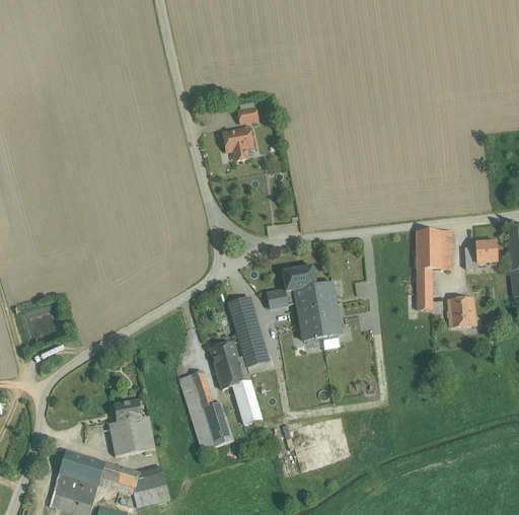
[(256,106),(239,108),(241,122),(258,120),(256,106)]
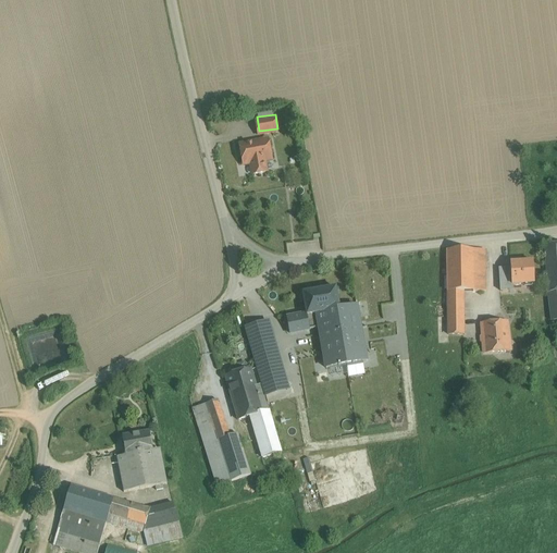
[(270,138),(239,143),(243,167),(250,166),(252,177),(270,174),(269,162),(273,162),(270,138)]
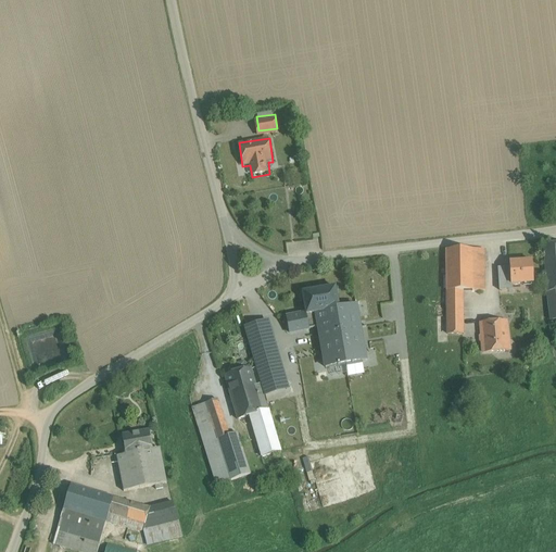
[(555,240),(544,241),(546,289),(555,288),(555,240)]
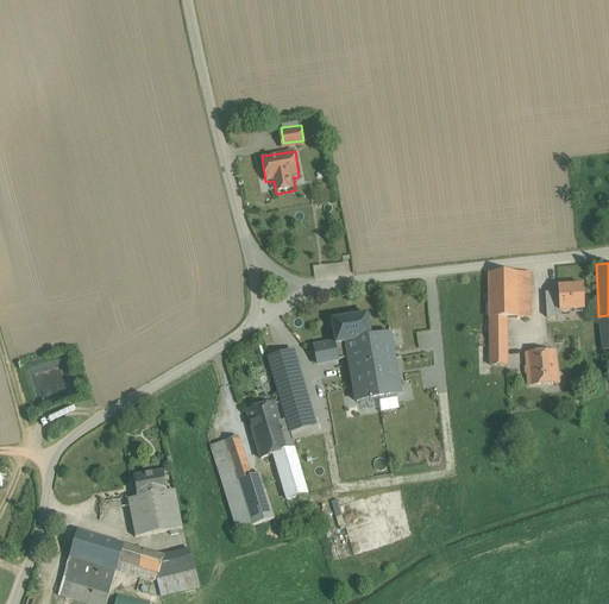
[(518,291),(518,270),(489,270),(490,314),(507,314),(519,314),(518,291)]
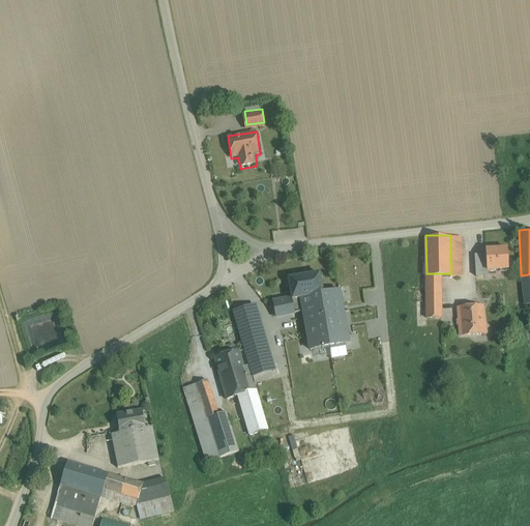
[(462,254),(462,235),(450,235),(450,254),(462,254)]
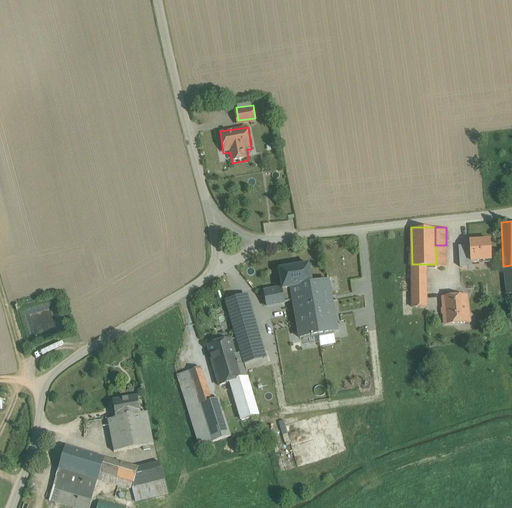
[(490,237),(469,238),(469,243),(458,243),(460,264),(472,263),(472,258),(491,257),(490,237)]
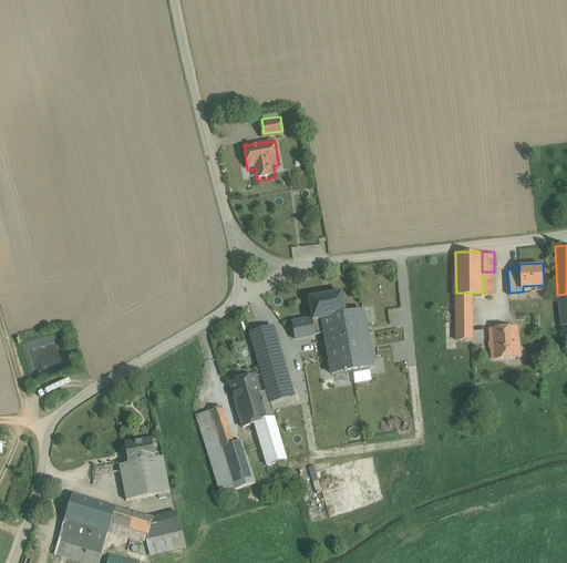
[(494,293),(494,272),(482,272),(483,293),(485,293),(491,293),(492,293),(494,293)]
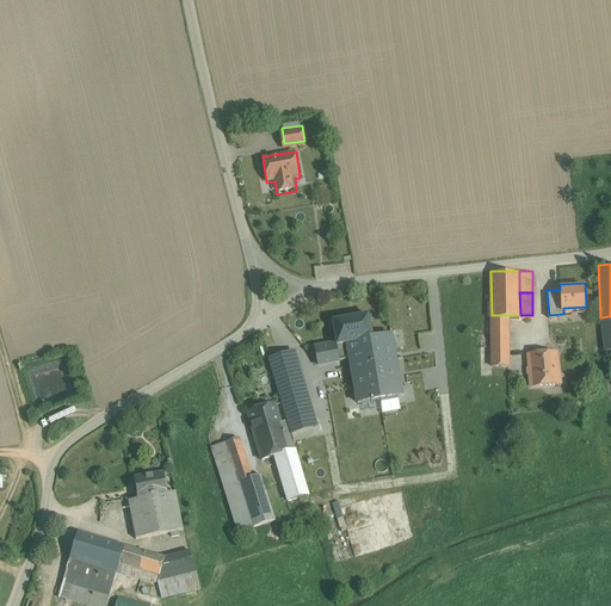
[(368,311),(333,317),(337,340),(337,341),(372,335),(368,311)]
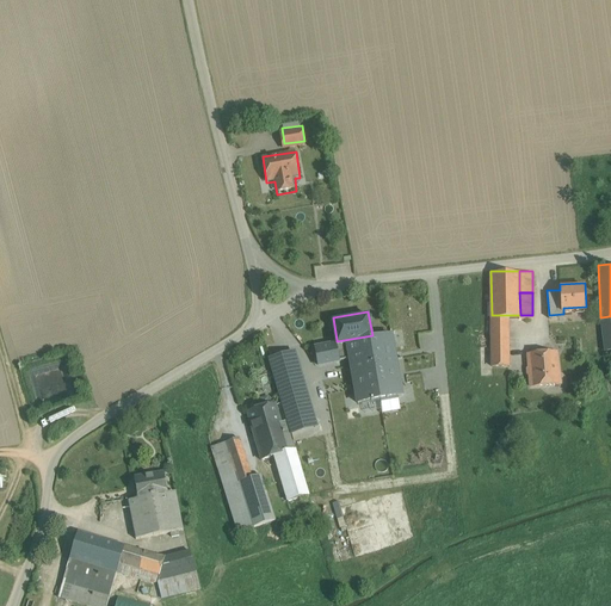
[(508,315),(492,315),(492,371),(508,371),(508,315)]
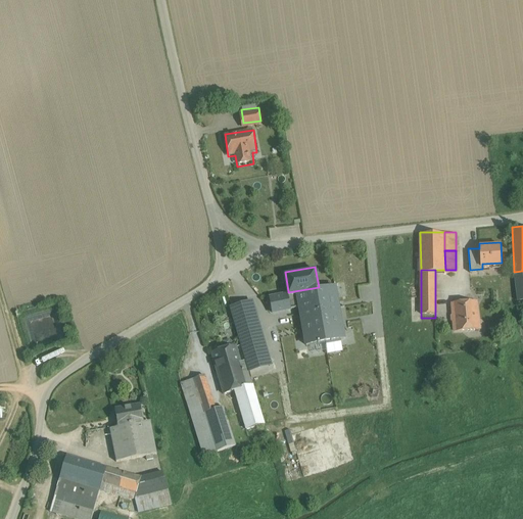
[(522,271),(514,272),(516,288),(522,286),(522,271)]
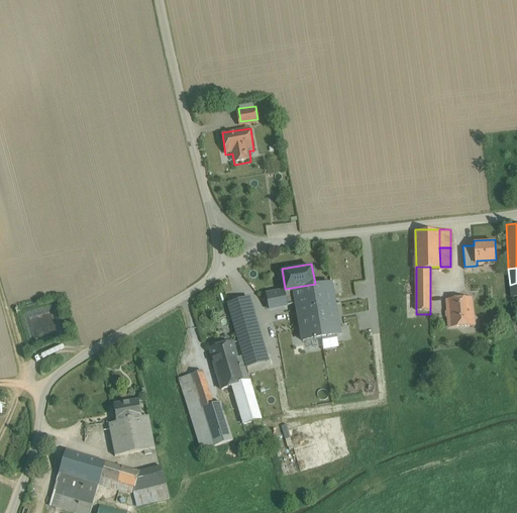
[(315,284),(285,289),(285,288),(268,292),(270,305),(297,300),(298,307),(286,309),(291,339),(339,331),(330,281),(315,284)]
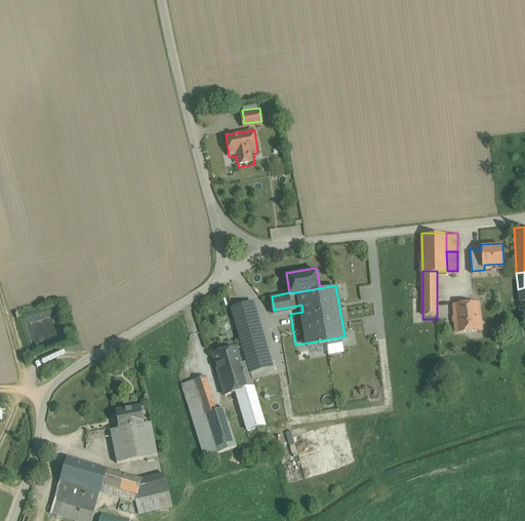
[(238,289),(228,293),(230,299),(231,299),(240,296),(238,289)]
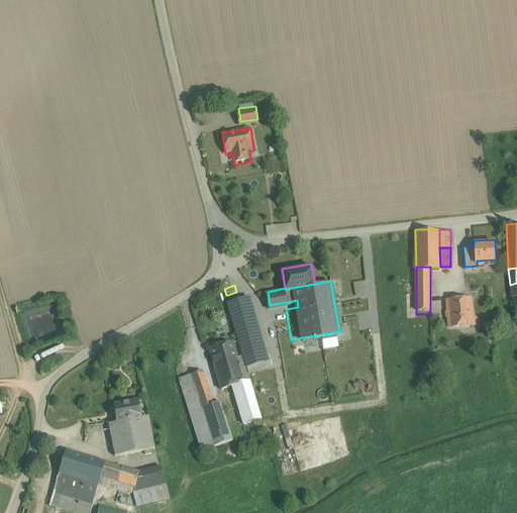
[(470,289),(446,292),(450,345),(476,341),(478,326),(483,324),(482,316),(476,317),(476,315),(473,316),(470,289)]
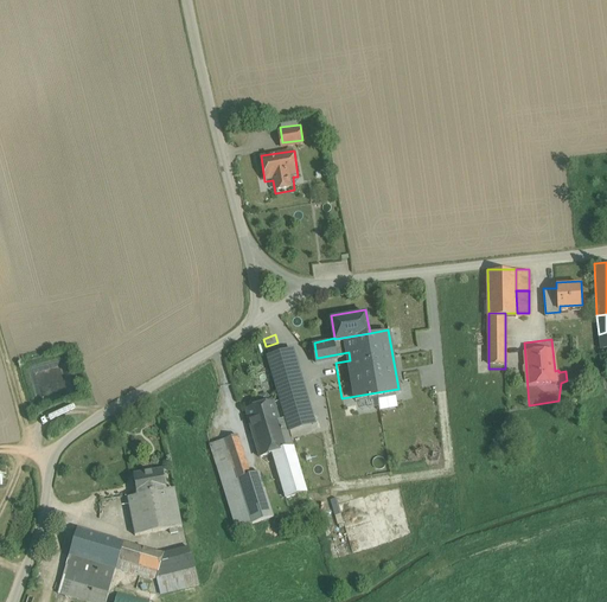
[(278,343),(267,346),(269,353),(280,351),(278,343)]
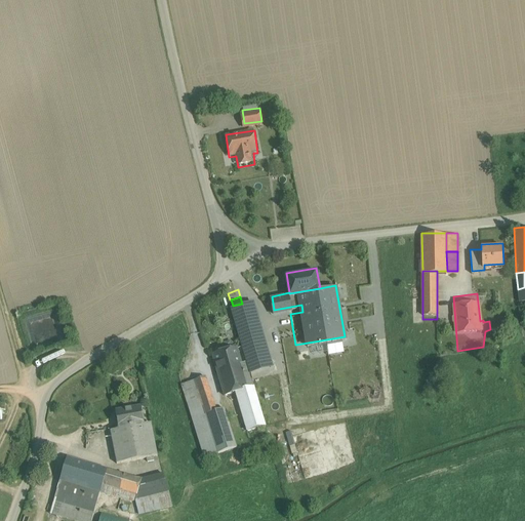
[(261,297),(242,304),(233,306),(232,306),(246,360),(247,359),(247,361),(247,362),(248,364),(253,382),(285,373),(274,331),(271,331),(261,297)]
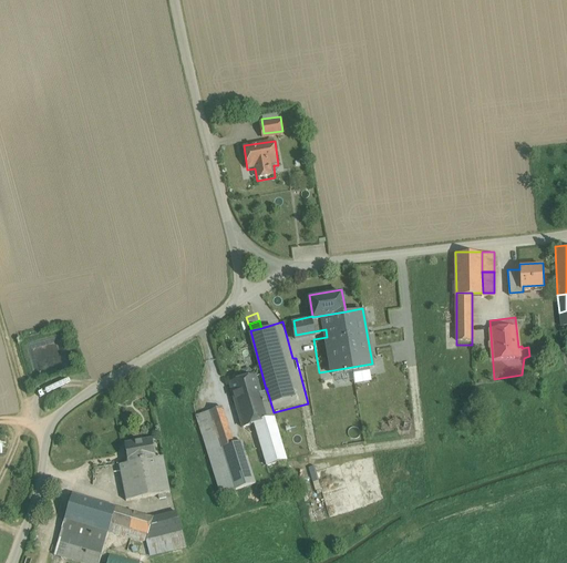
[(255,372),(230,380),(236,398),(260,391),(260,390),(255,372)]
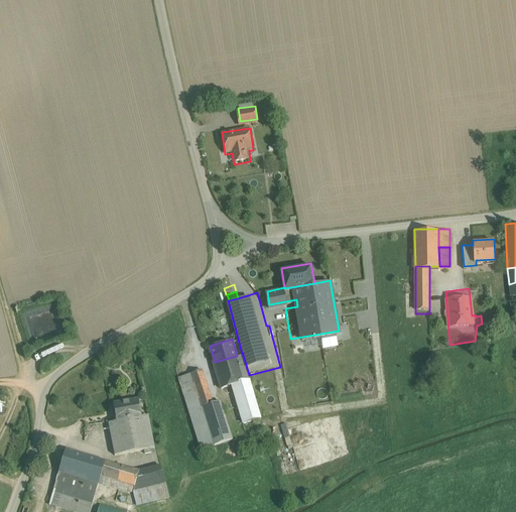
[(242,354),(237,355),(237,356),(215,362),(221,385),(232,382),(237,381),(248,419),(243,420),(246,428),(263,423),(249,375),(244,358),(243,356),(243,355),(243,353),(242,354)]
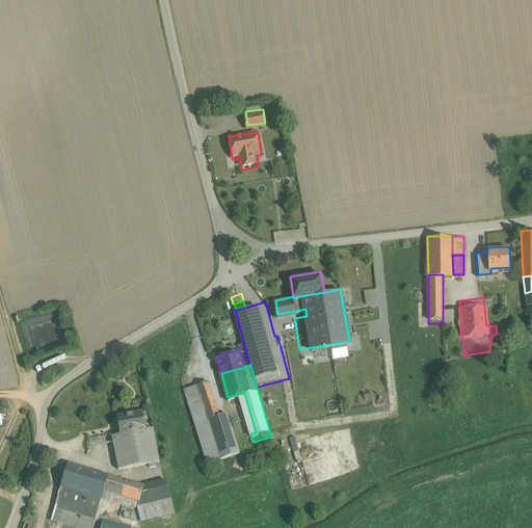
[(218,414),(208,378),(183,387),(187,398),(189,398),(201,394),(220,456),(239,451),(227,411),(218,414)]
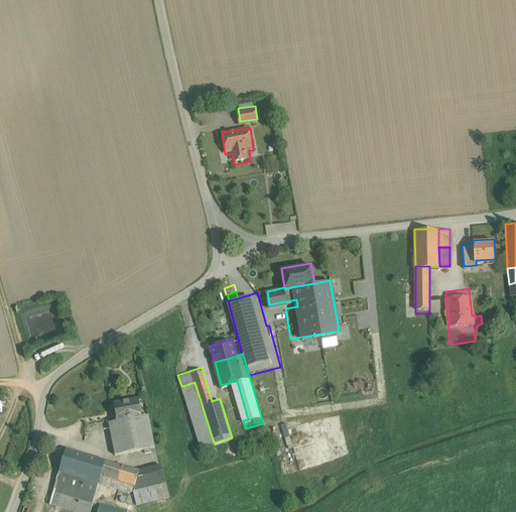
[(248,419),(237,381),(232,382),(243,420),(248,419)]
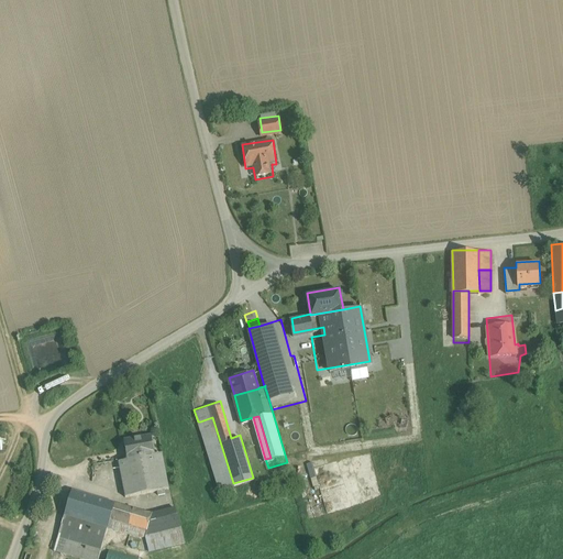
[(233,483),(212,417),(200,422),(221,488),(233,483)]
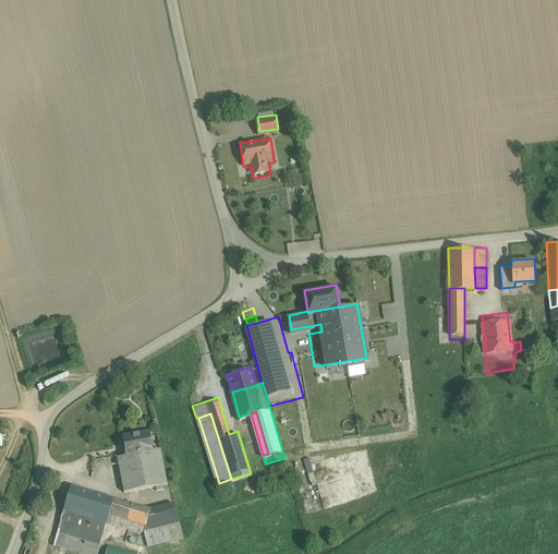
[(149,430),(123,434),(126,453),(153,448),(149,430)]
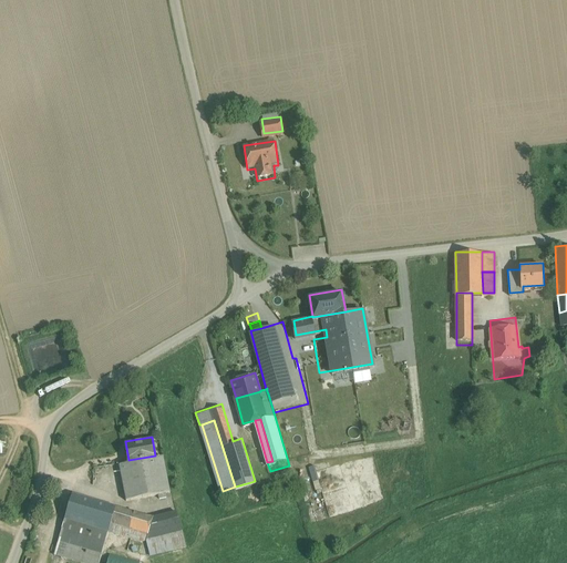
[(129,460),(119,462),(126,498),(169,489),(163,454),(155,456),(129,460)]
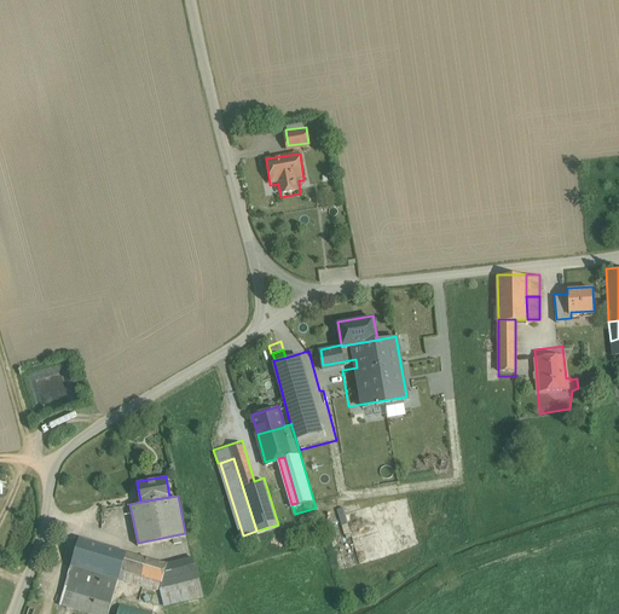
[(126,549),(80,536),(70,562),(119,577),(126,549)]
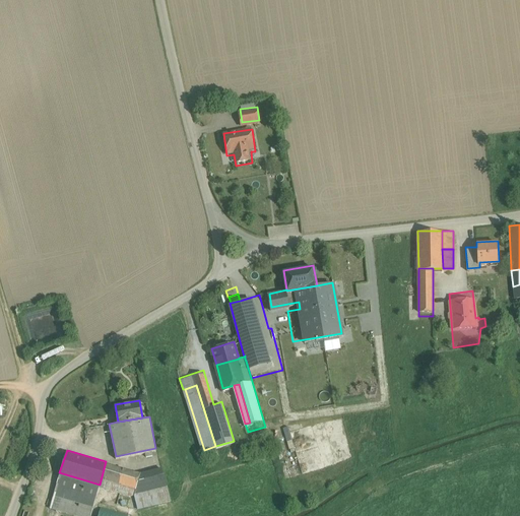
[(140,471),(106,461),(100,485),(129,494),(133,493),(140,471)]
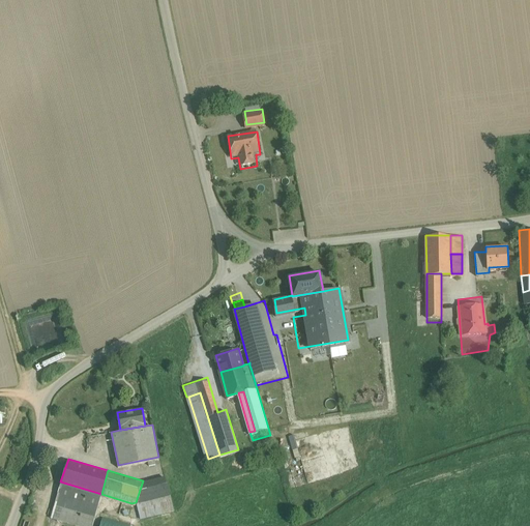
[(166,475),(143,480),(136,502),(140,516),(174,507),(166,475)]
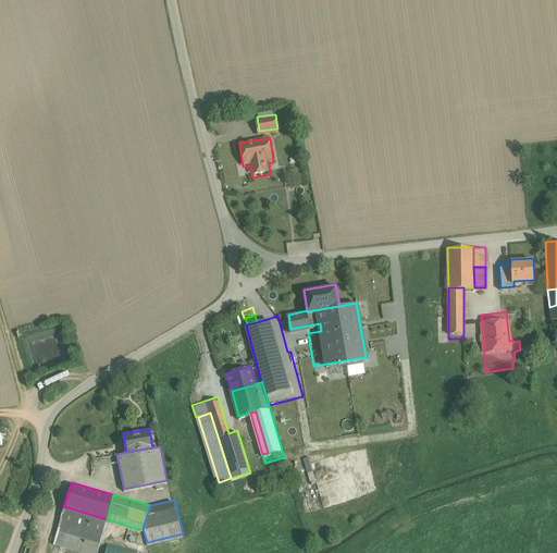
[(96,552),(107,519),(63,506),(53,541),(95,552),(96,552)]
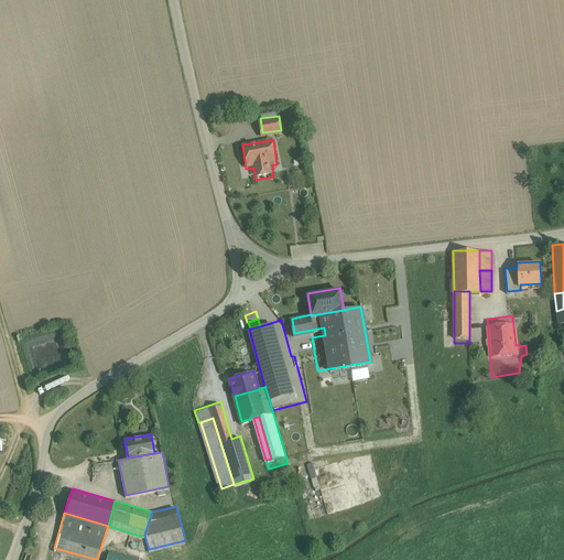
[(106,559),(138,559),(140,555),(109,548),(106,559)]
